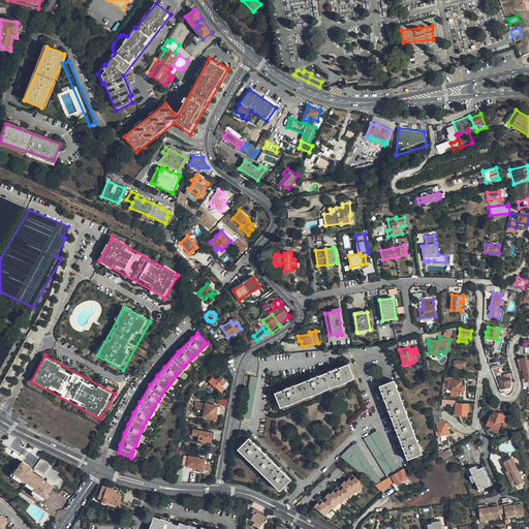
[(520,379),(524,378),(524,379),(525,382),(525,383),(527,383),(527,385),(528,386),(528,385),(528,359),(525,360),(525,359),(521,359),(517,360),(517,361),(519,369),(520,379)]
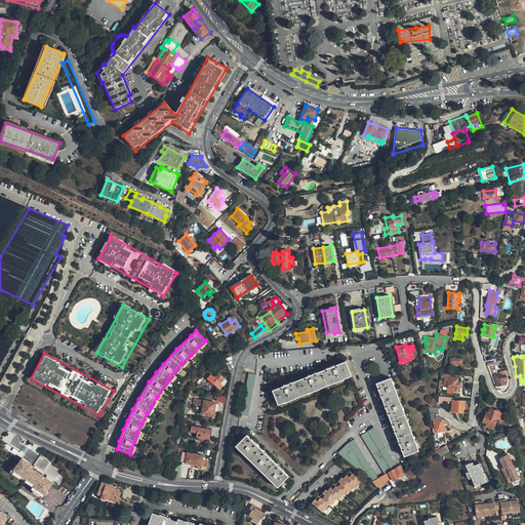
[(273,391),(278,404),(285,401),(285,402),(295,398),(309,392),(310,393),(320,389),(320,388),(333,382),(334,382),(344,378),(351,375),(346,362),(336,365),(335,363),(332,366),(327,367),(328,368),(317,373),(316,371),(312,374),(308,375),(308,376),(292,382),(291,381),(288,384),(283,385),(284,386),(273,391)]
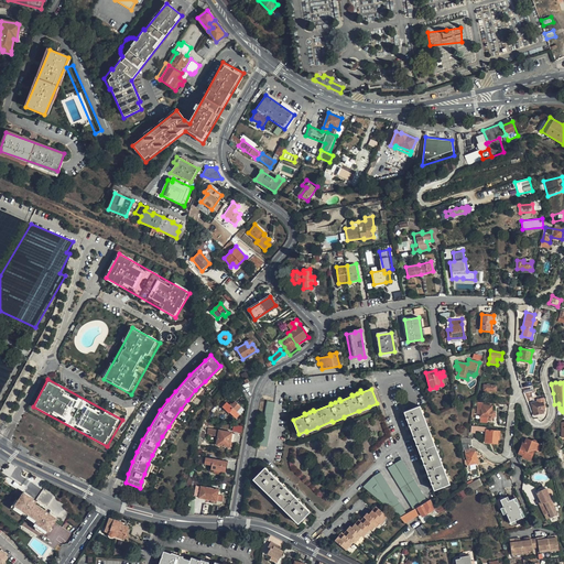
[(531,404),(534,415),(544,413),(543,411),(545,411),(544,408),(544,405),(545,404),(544,399),(538,400),(538,402),(531,404)]
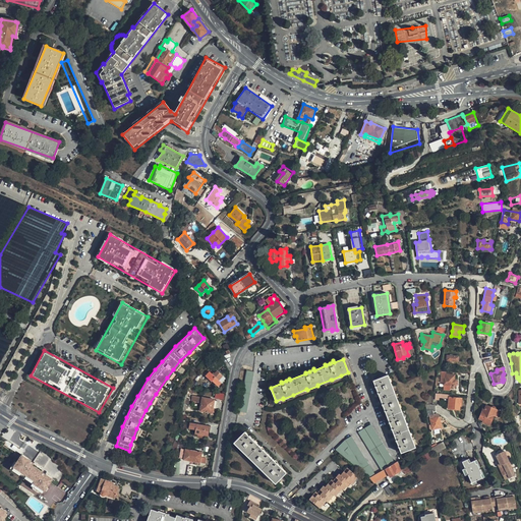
[(225,379),(217,370),(213,374),(210,371),(206,375),(212,381),(218,386),(225,379)]
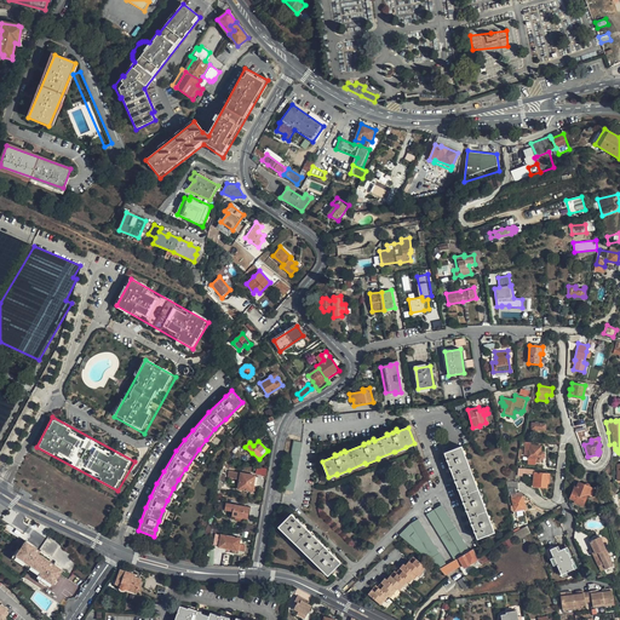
[(541,452),(541,446),(530,445),(529,449),(528,449),(527,457),(535,458),(535,460),(539,461),(540,459),(543,459),(544,458),(545,454),(543,452),(541,452)]
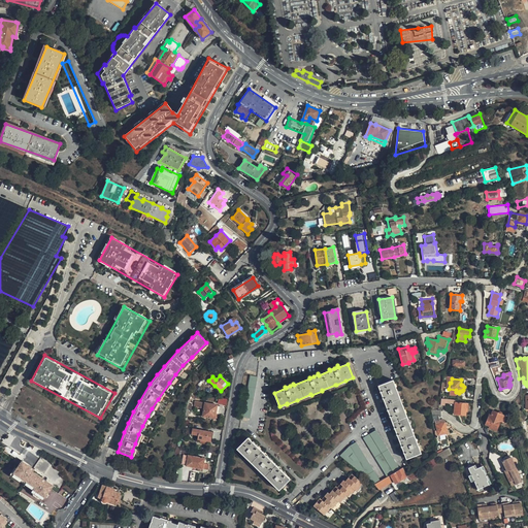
[(421,454),(393,381),(377,385),(380,392),(378,392),(382,395),(382,399),(383,399),(387,409),(386,410),(389,413),(389,418),(390,418),(394,428),(393,428),(396,431),(395,436),(397,435),(401,446),(399,447),(403,450),(402,454),(403,453),(406,459),(421,454)]
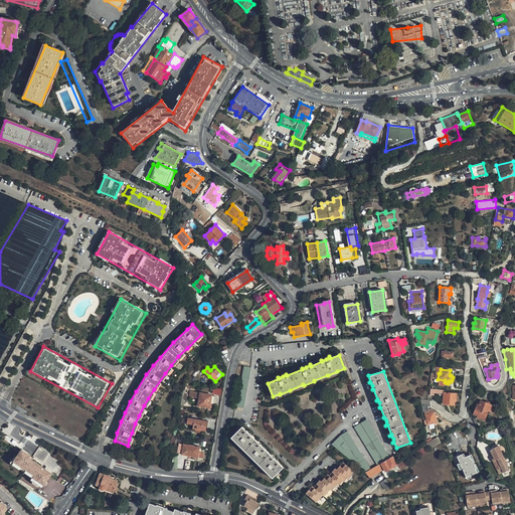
[(488,399),(490,391),(489,391),(487,391),(486,390),(485,390),(482,397),(488,399)]
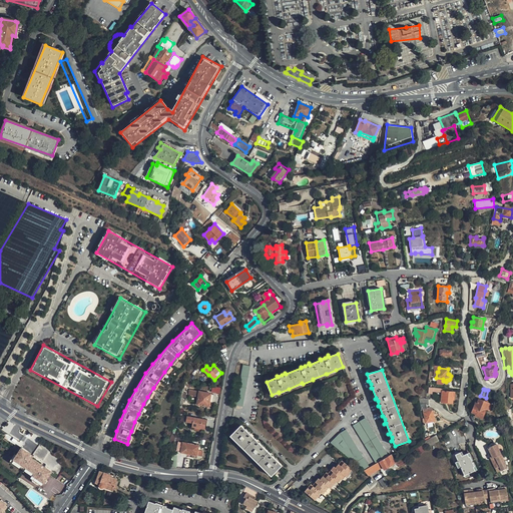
[(210,394),(194,391),(189,390),(188,395),(193,396),(197,397),(196,404),(208,406),(210,394)]
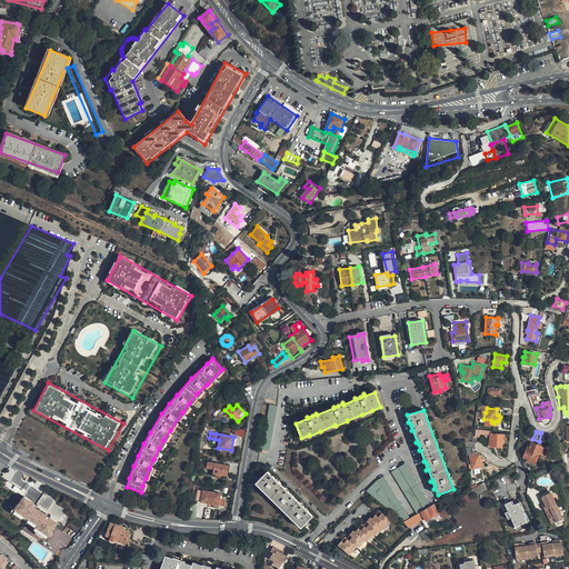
[(489,447),(501,448),(501,443),(503,443),(505,435),(490,433),(489,447)]
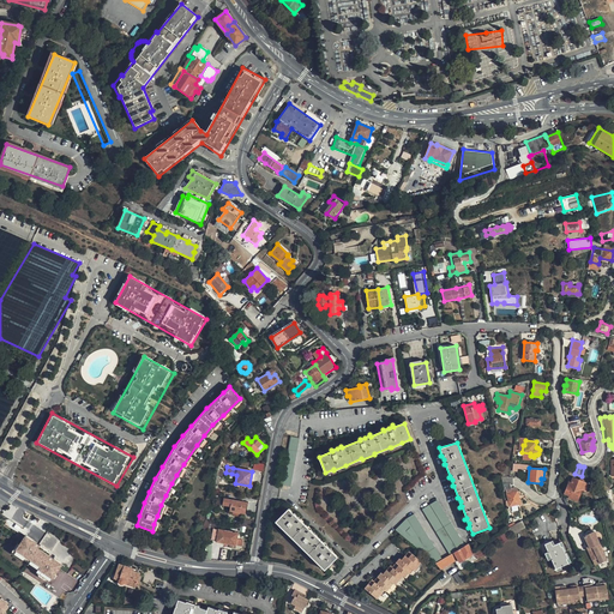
[(577,500),(582,489),(585,491),(588,483),(572,477),(570,483),(567,483),(564,493),(569,495),(567,498),(577,500)]
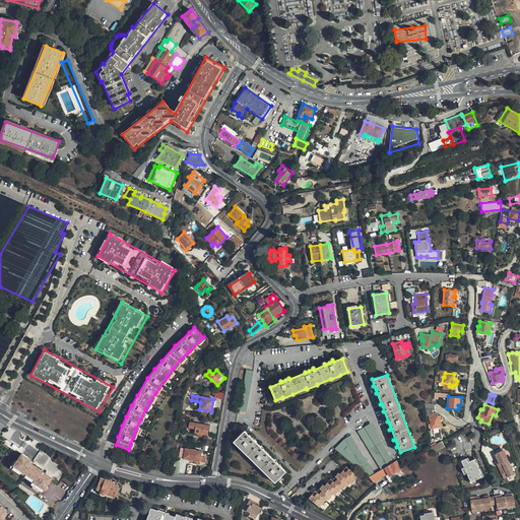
[(439,415),(429,417),(432,430),(441,427),(439,415)]
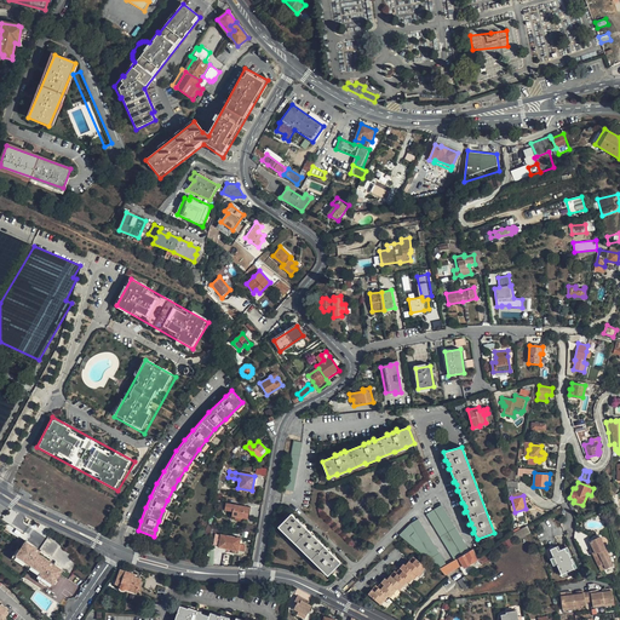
[(248,507),(225,503),(224,509),(231,510),(233,511),(231,518),(235,518),(235,520),(242,522),(244,520),(246,521),(248,507)]
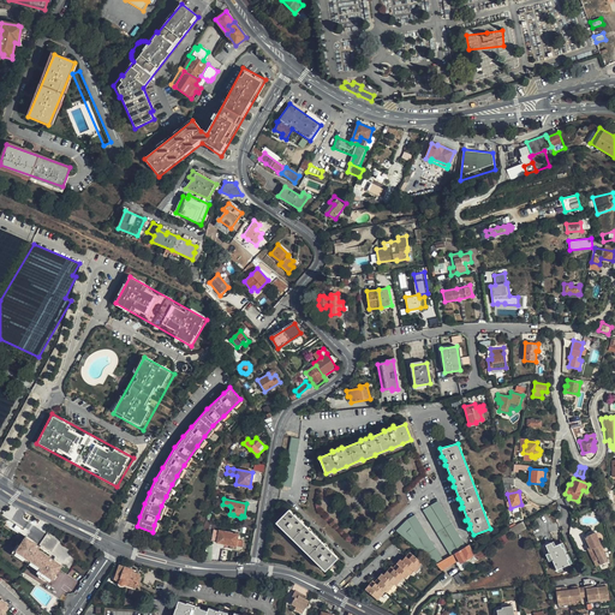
[(422,509),(449,555),(451,555),(453,553),(459,549),(465,547),(437,501),(422,509)]
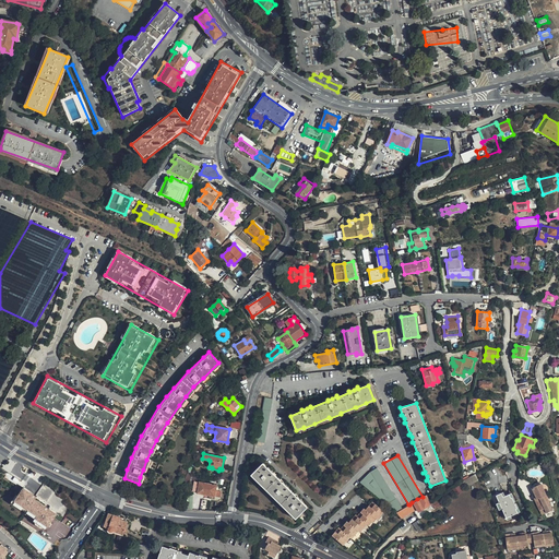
[(295,519),(306,507),(301,502),(302,501),(299,499),(297,496),(296,497),(287,488),(288,487),(284,484),(282,480),(281,482),(272,473),(273,472),(270,471),(268,466),(266,467),(262,463),(250,475),(295,519)]
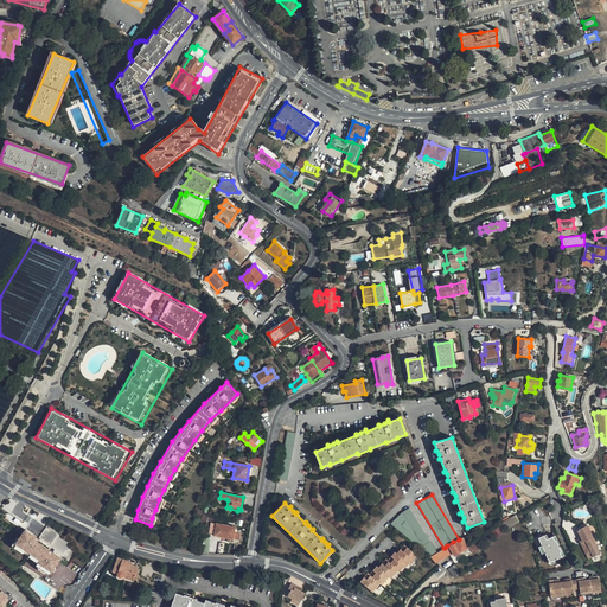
[(395,528),(430,556),(436,553),(409,508),(400,512),(390,524),(395,528)]
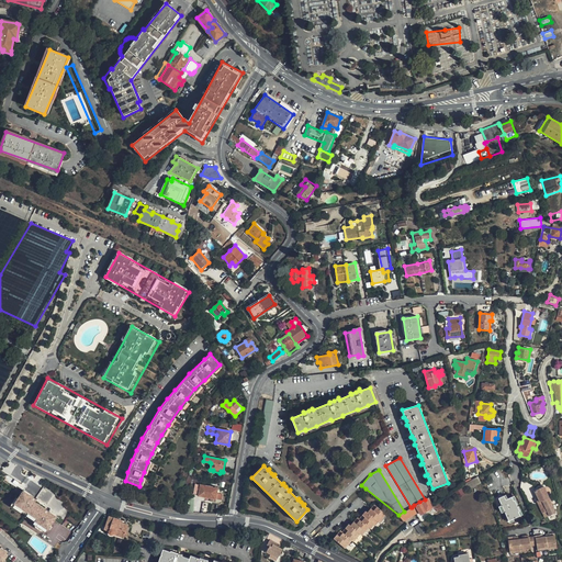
[(480,480),(478,475),(464,483),(460,486),(463,491),(480,480)]
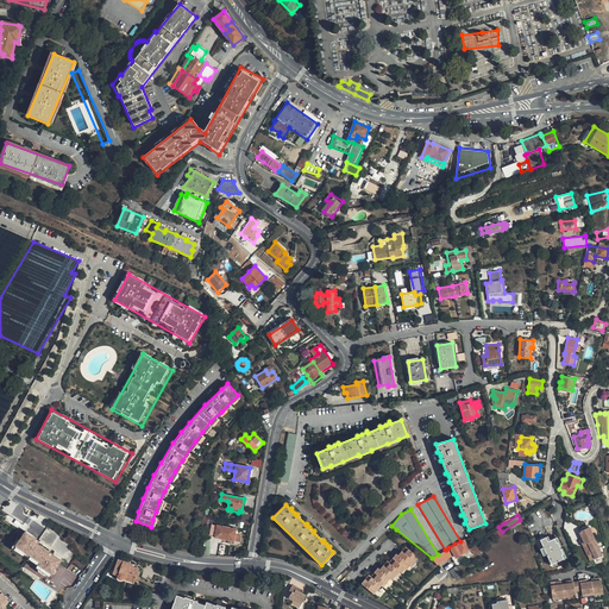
[(236,528),(217,525),(211,523),(209,534),(214,535),(214,537),(233,541),(236,528)]
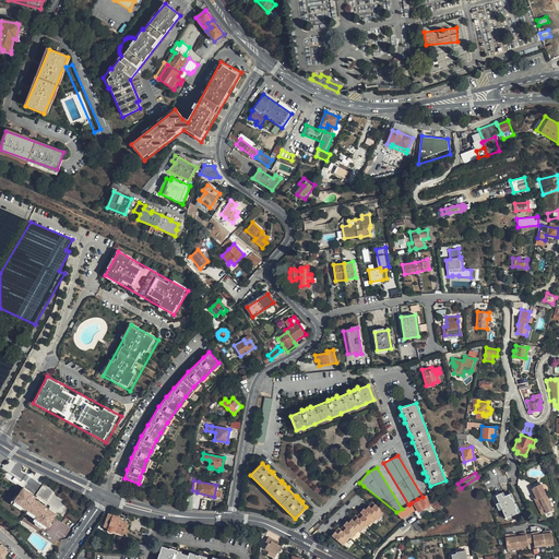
[(531,488),(530,488),(532,494),(535,499),(533,500),(537,510),(543,508),(544,512),(550,510),(539,485),(538,485),(531,488)]
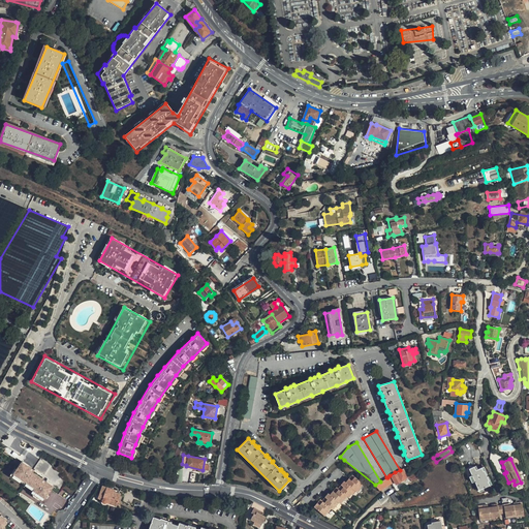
[(52,502),(54,499),(52,498),(57,492),(58,490),(56,488),(47,481),(48,480),(50,478),(40,472),(39,473),(38,472),(27,465),(22,472),(21,471),(17,476),(31,486),(28,490),(37,495),(37,499),(41,502),(45,501),(45,500),(47,499),(50,501),(52,502)]
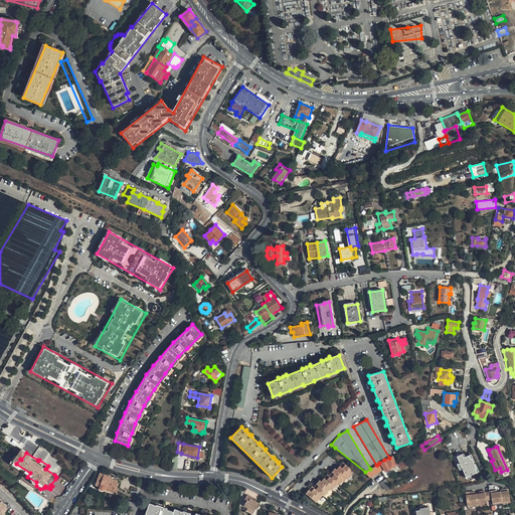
[(462,469),(466,477),(476,472),(474,469),(476,468),(473,463),(471,458),(470,458),(468,455),(463,457),(461,454),(456,456),(459,462),(462,469)]
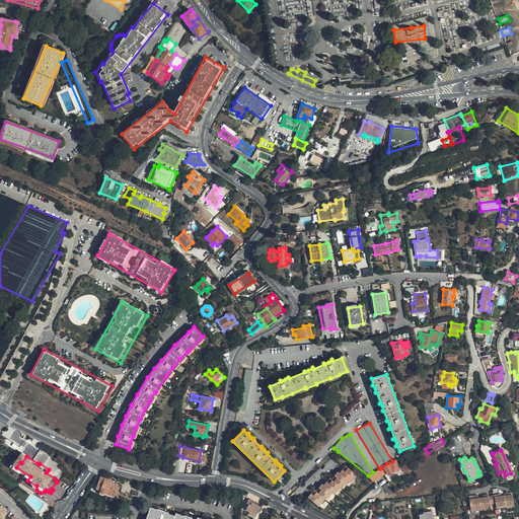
[(392,461),(387,463),(382,466),(380,468),(383,473),(386,472),(387,475),(392,472),(399,467),(399,466),(394,459),(392,461)]
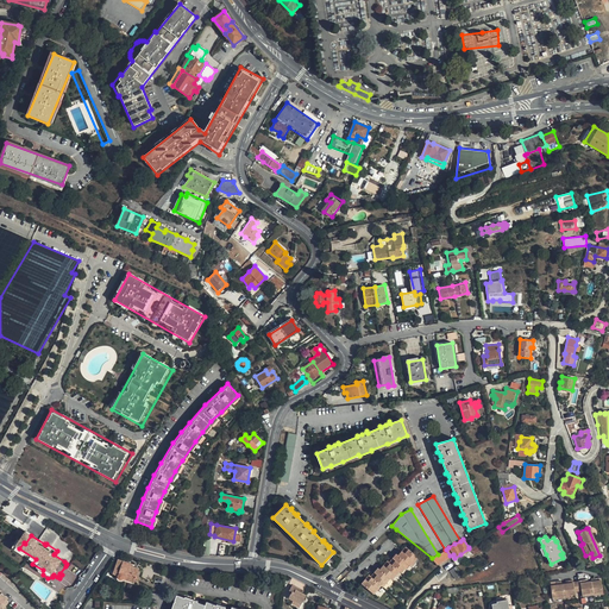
[(482,540),(477,544),(469,548),(473,554),(482,550),(479,546),(483,544),(482,540)]
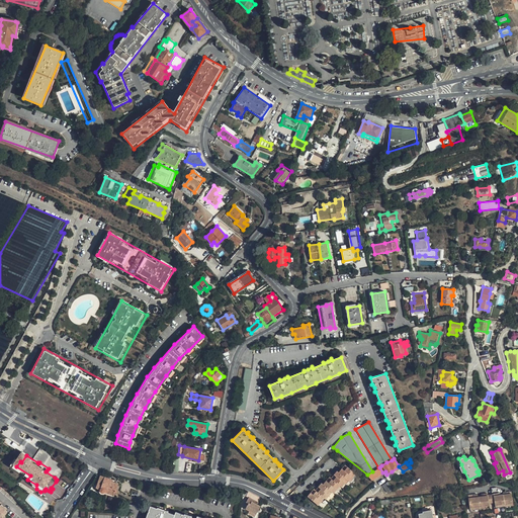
[(340,486),(346,480),(347,481),(353,472),(343,464),(337,471),(336,470),(330,478),(328,477),(322,484),(320,482),(314,490),(313,489),(307,495),(317,503),(323,497),(324,498),(330,491),(331,492),(338,485),(340,486)]
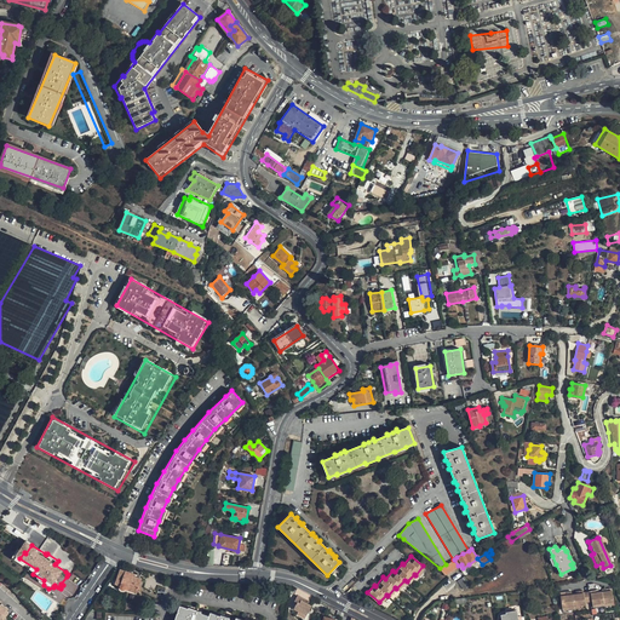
[(458,566),(454,560),(453,560),(446,564),(440,568),(445,574),(458,566)]
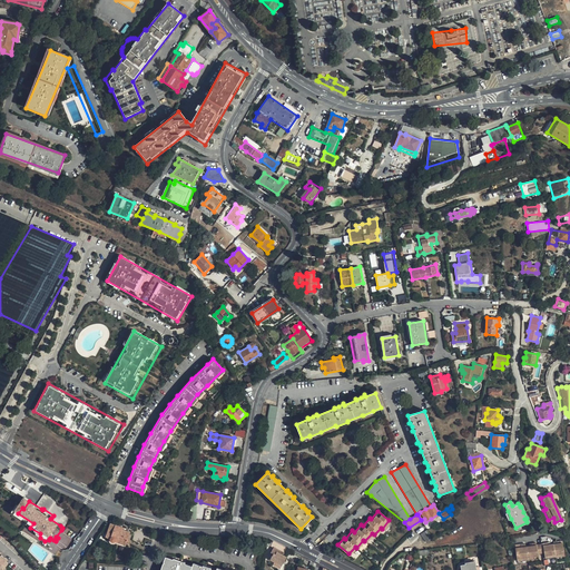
[(105,538),(109,539),(109,540),(109,541),(109,542),(110,543),(111,543),(114,543),(115,542),(115,541),(125,544),(129,531),(114,526),(109,523),(105,538)]
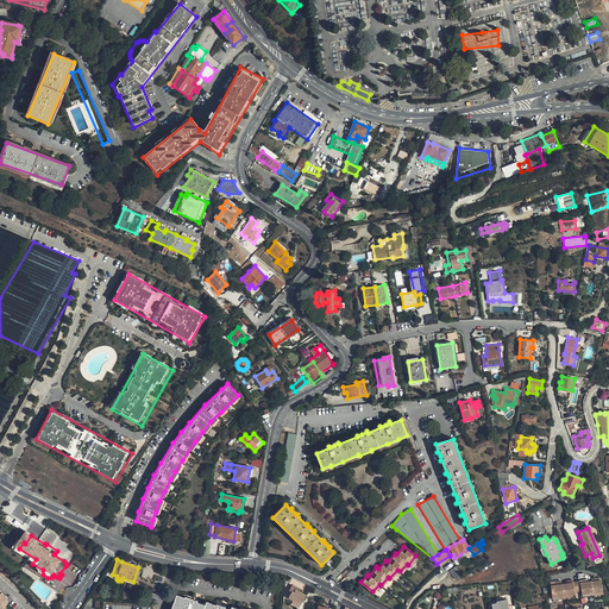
[(306,585),(294,579),(290,577),(288,583),(292,584),(288,590),(290,591),(287,597),(300,604),(303,597),(301,596),(306,585)]
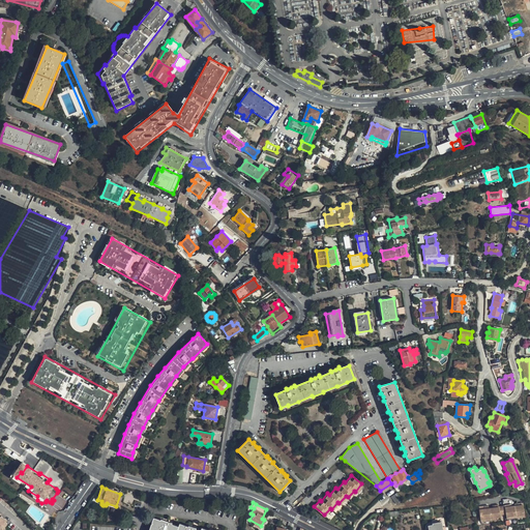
[(505,513),(506,516),(516,514),(516,516),(524,513),(523,504),(519,504),(518,502),(513,503),(513,505),(508,506),(508,503),(504,504),(504,505),(505,513)]
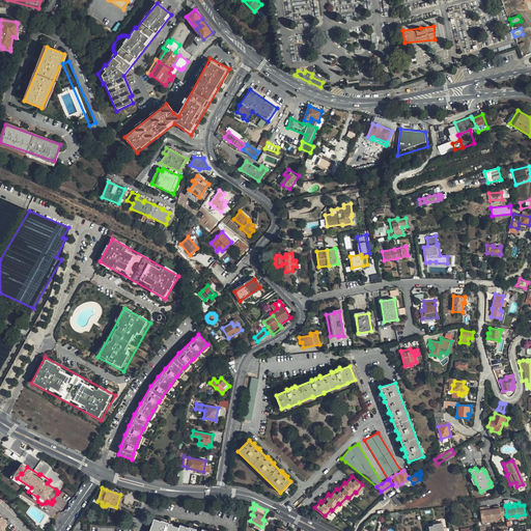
[(479,510),(481,521),(491,519),(496,519),(500,518),(500,515),(504,514),(503,506),(499,507),(499,505),(495,505),(495,508),(493,508),(488,508),(488,506),(484,506),(484,509),(479,510)]
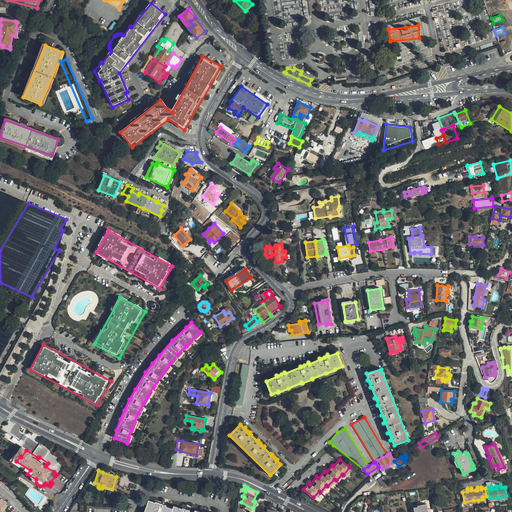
[(173,505),(172,508),(164,505),(165,504),(155,500),(154,502),(148,500),(143,511),(213,511),(209,511),(208,511),(205,511),(201,510),(201,511),(194,509),(193,511),(188,510),(188,509),(181,507),(181,508),(173,505)]
